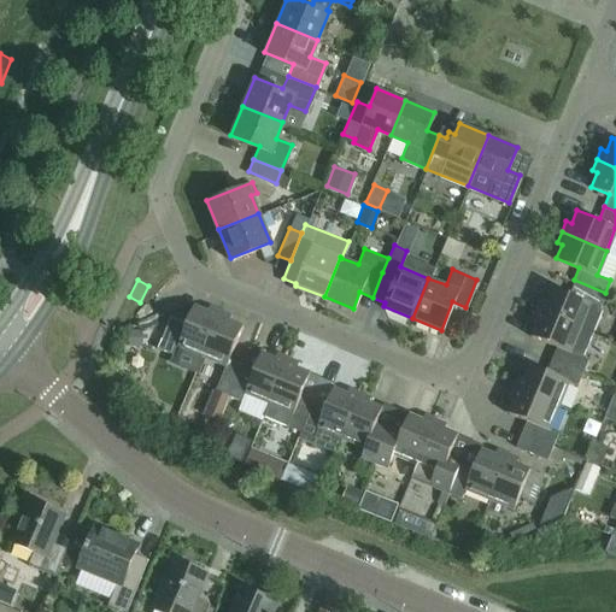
[(535,307),(581,327),(591,302),(599,306),(605,293),(574,280),(568,293),(550,286),(545,299),(540,296),(535,307)]
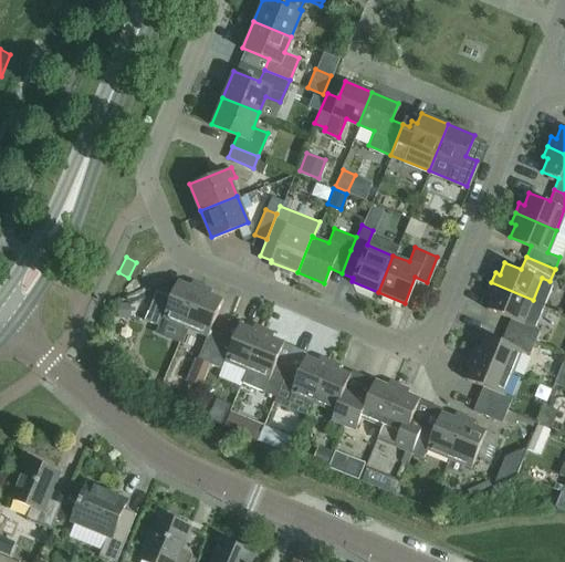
[(161,315),(184,325),(201,283),(191,279),(189,284),(177,279),(170,295),(155,289),(144,318),(158,324),(161,315)]
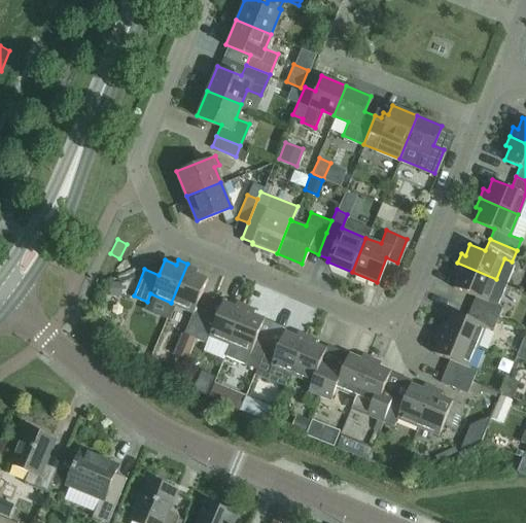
[(496,279),(457,263),(453,272),(457,274),(453,285),(475,294),(470,305),(497,316),(501,305),(487,300),(496,279)]
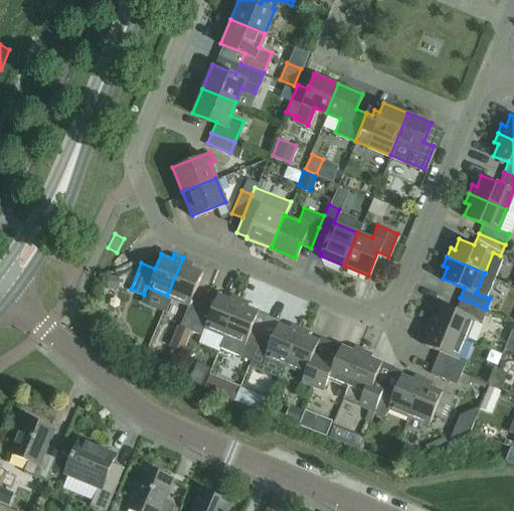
[(179,324),(190,329),(200,303),(190,299),(201,271),(190,266),(192,262),(183,258),(167,296),(187,304),(179,324)]
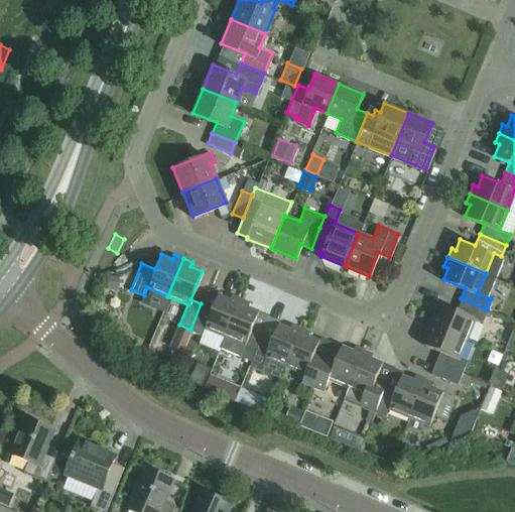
[(119,286),(118,273),(106,274),(107,287),(119,286)]
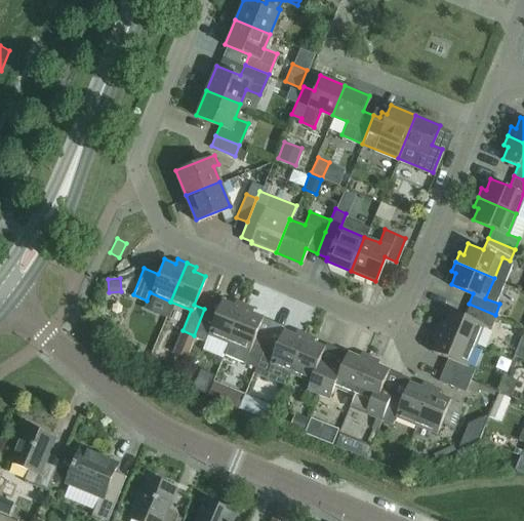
[(204,309),(194,335),(204,339),(207,332),(228,342),(244,303),(235,298),(233,304),(210,294),(204,309)]
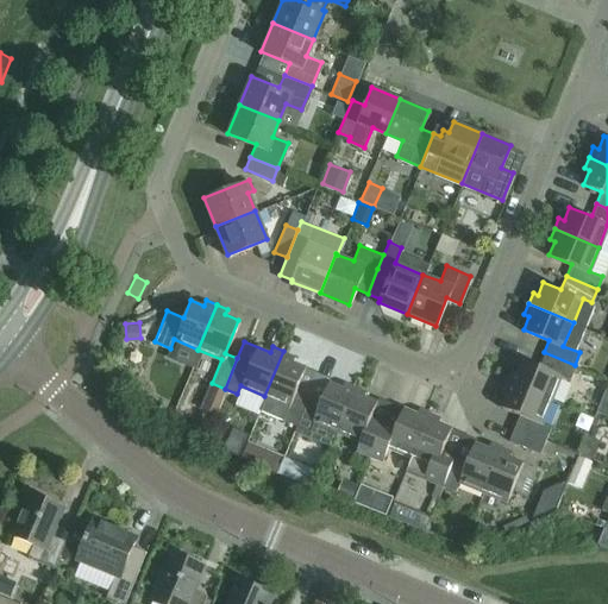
[(283,351),(264,396),(288,406),(283,419),(295,423),(308,394),(296,388),(305,366),(292,360),(294,356),(283,351)]
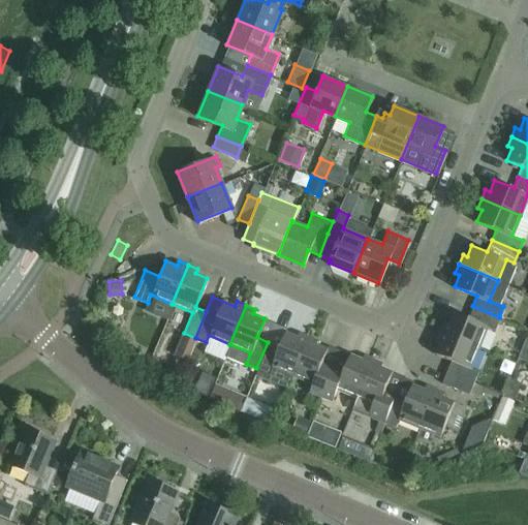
[(439,330),(478,346),(487,326),(495,329),(499,317),(472,306),(468,317),(453,311),(447,322),(443,320),(439,330)]
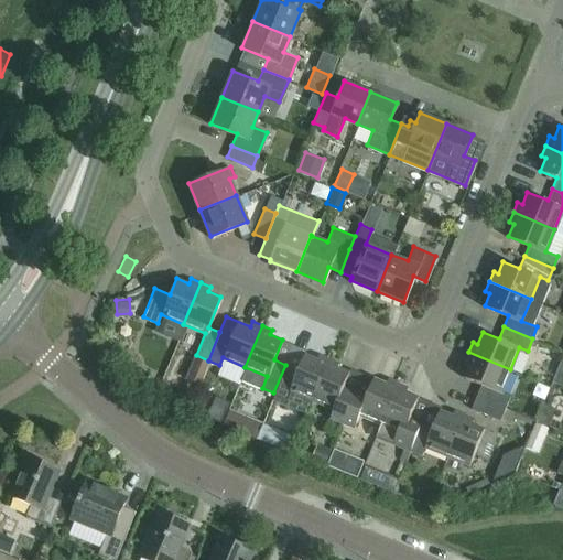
[(510,369),(468,352),(464,362),(469,364),(464,376),(480,383),(476,395),(505,407),(509,395),(501,391),(510,369)]
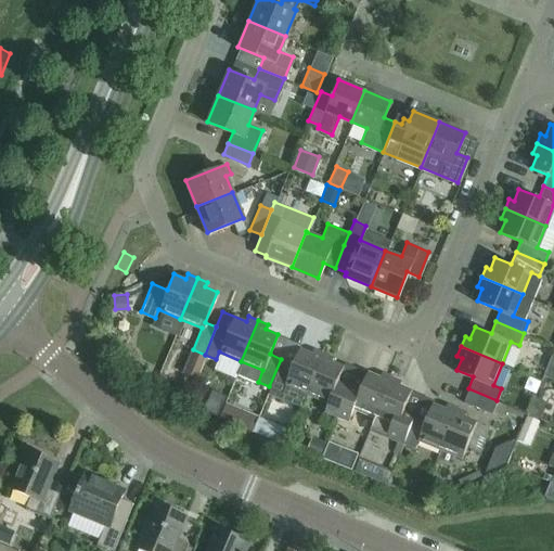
[(281,359),(269,386),(281,392),(284,383),(306,393),(322,351),(312,348),(311,353),(298,347),(292,363),(281,359)]
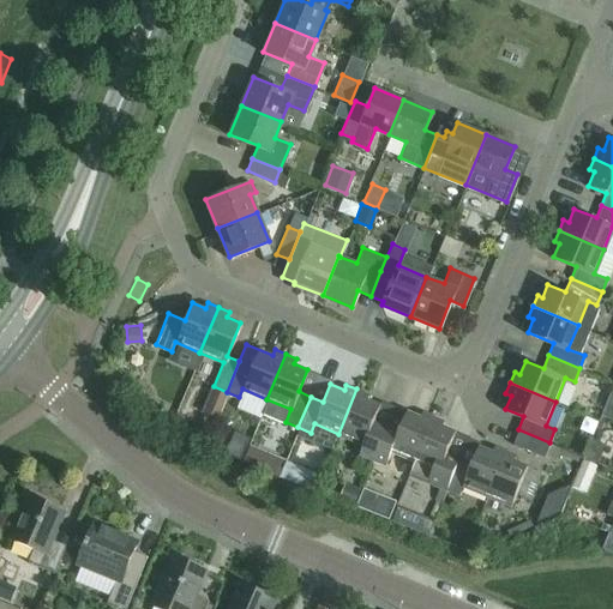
[(356,389),(338,434),(362,444),(359,452),(372,458),(384,427),(372,422),(379,404),(366,398),(367,393),(356,389)]
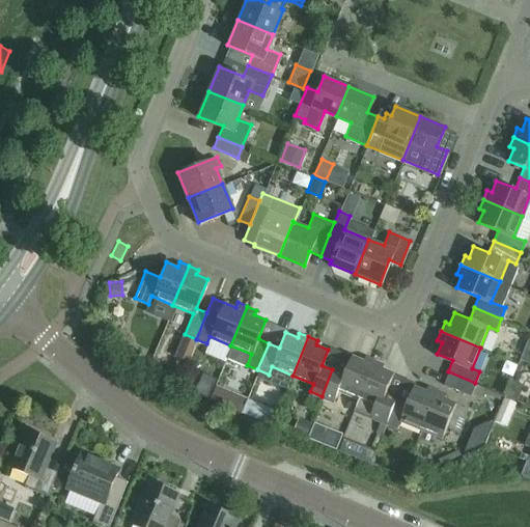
[(358,397),(373,359),(364,355),(363,359),(351,355),(343,373),(332,369),(322,396),(332,400),(337,389),(358,397)]
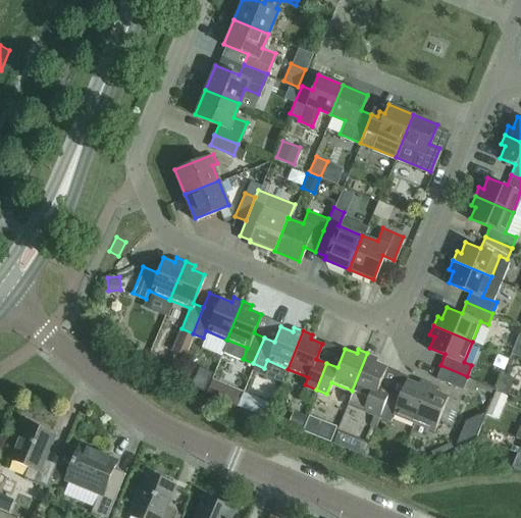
[(367,353),(352,391),(347,403),(378,415),(397,369),(375,361),(376,357),(367,353)]
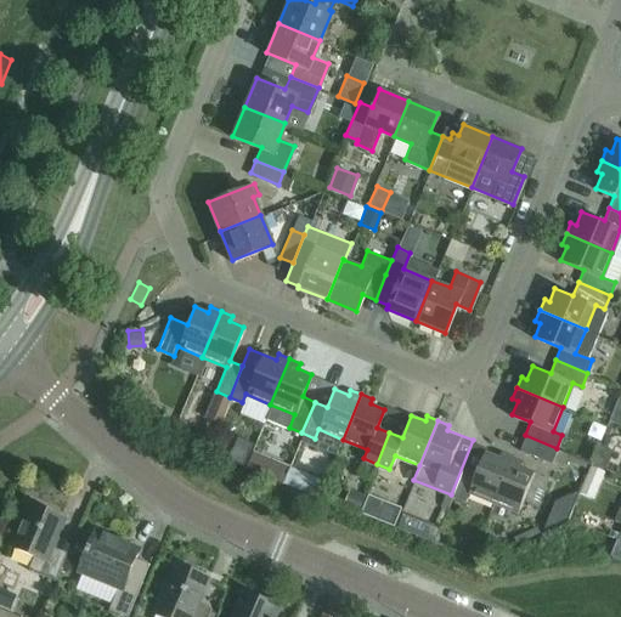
[(243,464),(253,441),(236,435),(227,457),(243,464)]
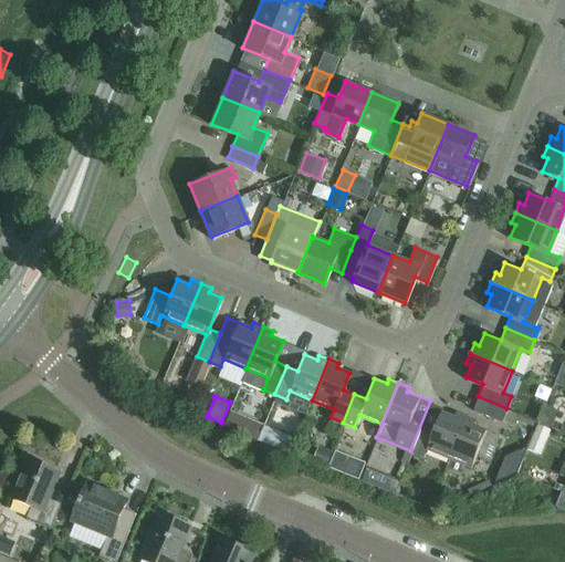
[(506,408),(478,396),(472,408),(501,420),(506,408)]
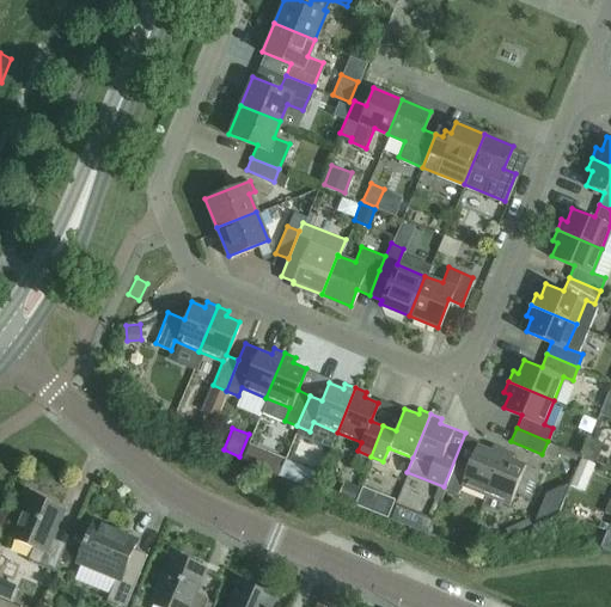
[(460,483),(484,494),(502,448),(492,443),(489,448),(477,443),(480,439),(465,433),(444,486),(457,492),(460,483)]
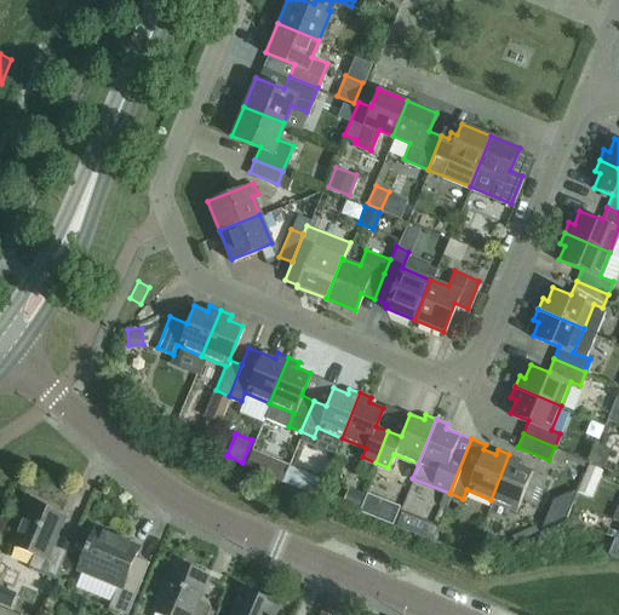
[(509,454),(491,500),(515,510),(520,498),(536,504),(548,476),(517,464),(520,459),(509,454)]
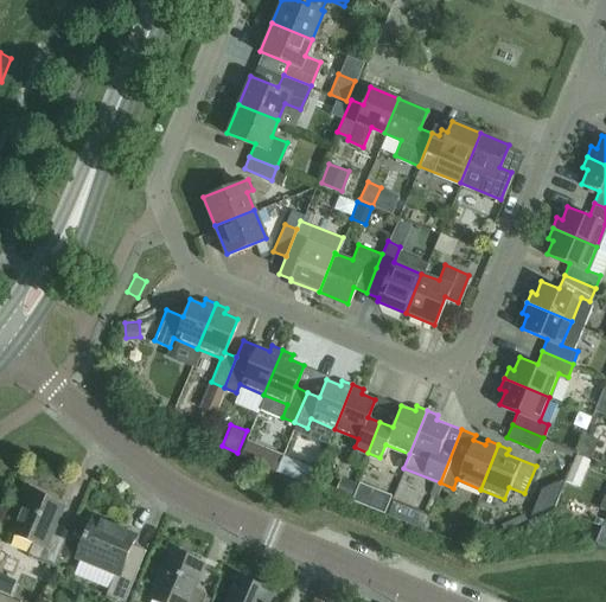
[(263,446),(257,461),(275,469),(281,453),(263,446)]
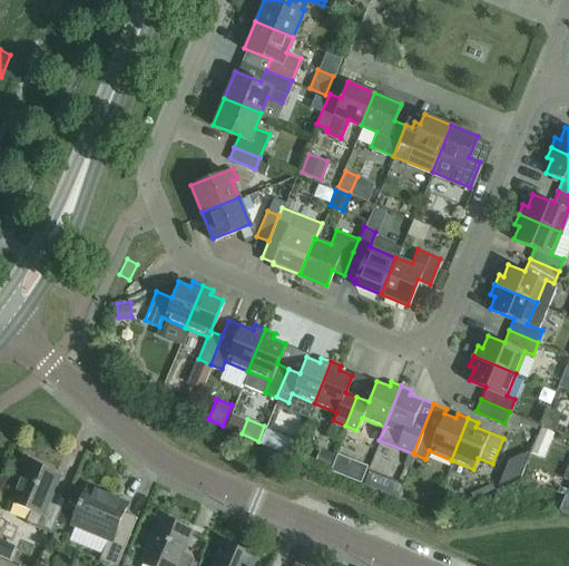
[(282,432),(275,448),(292,455),(298,439),(282,432)]
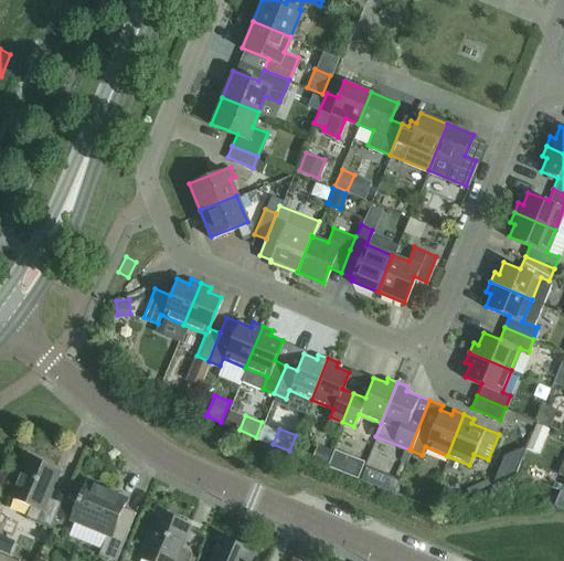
[(325,462),(331,448),(317,442),(311,456),(325,462)]
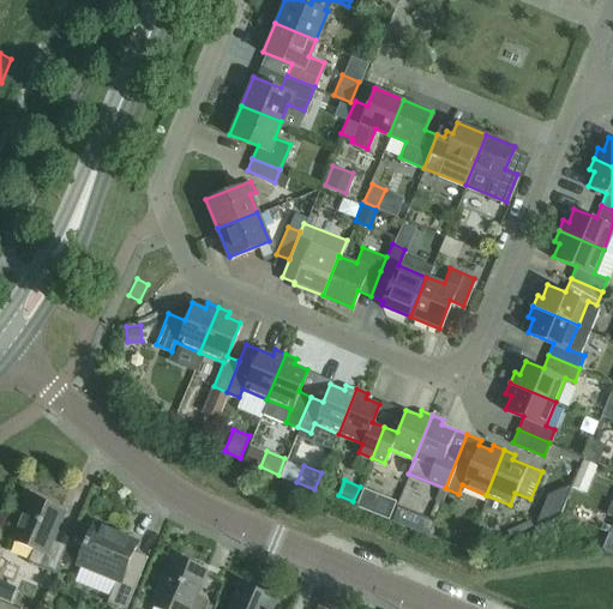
[(12,538),(31,547),(26,560),(54,571),(65,543),(52,537),(64,510),(29,495),(12,538)]
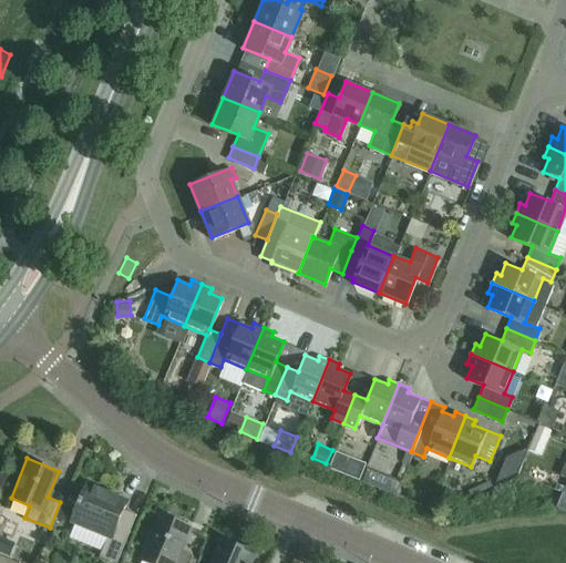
[(343,471),(358,478),(364,461),(356,458),(347,461),(343,471)]
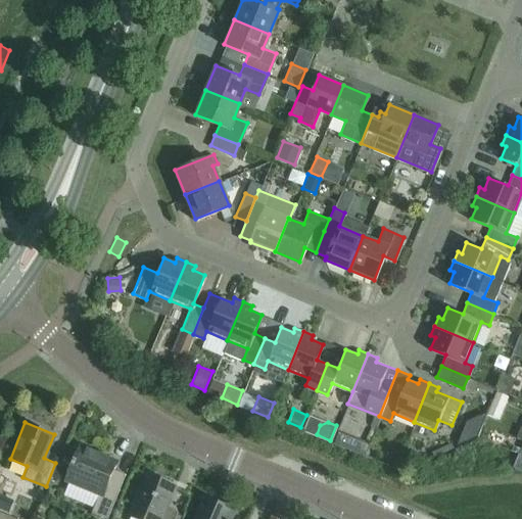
[(68,480),(62,493),(93,506),(91,511),(106,517),(119,487),(106,482),(112,468),(115,460),(79,444),(64,478),(68,480)]
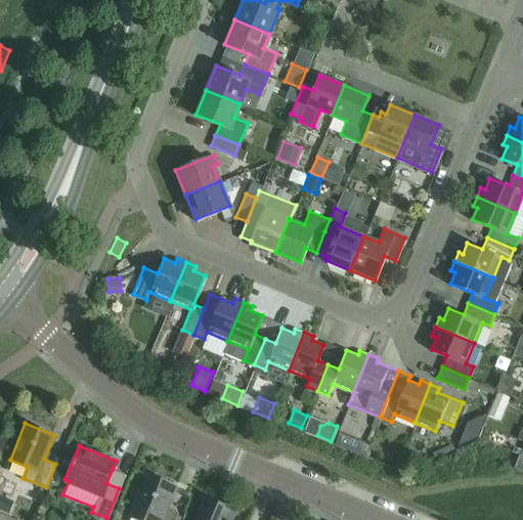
[(522,455),(519,452),(513,466),(522,470),(522,455)]
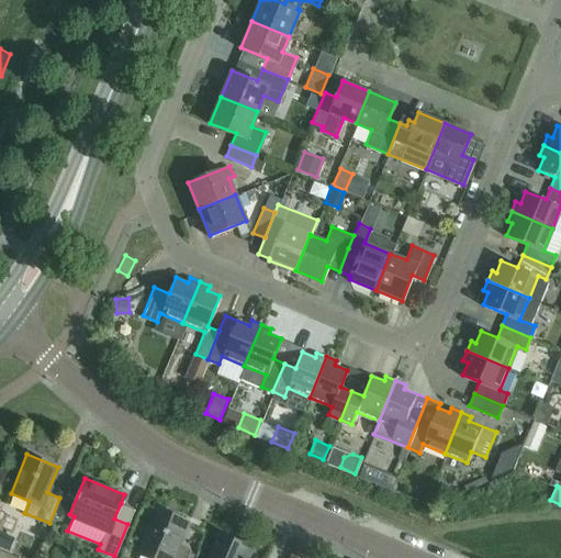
[(137,551),(152,557),(186,557),(190,548),(177,543),(187,521),(158,509),(147,535),(145,534),(137,551)]
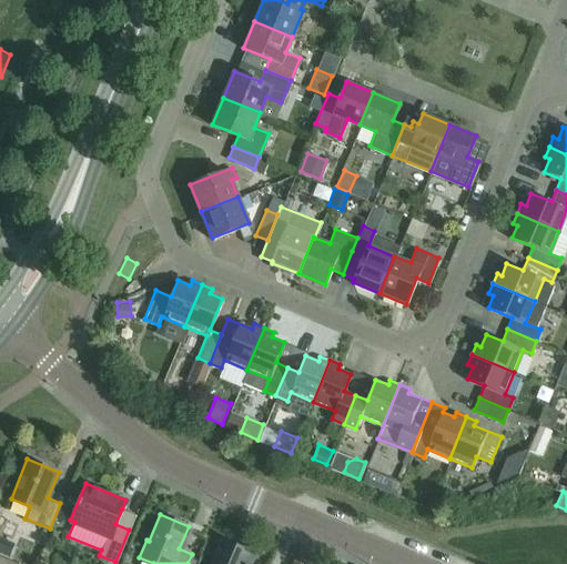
[(247,563),(253,552),(220,539),(209,563),(247,563)]
